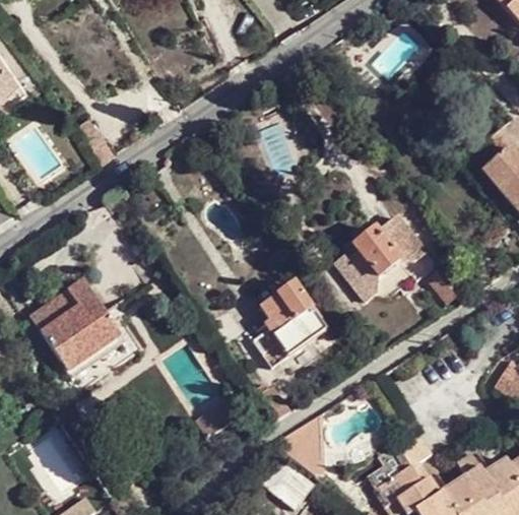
[(498,0),(518,22),(518,0),(498,0)]
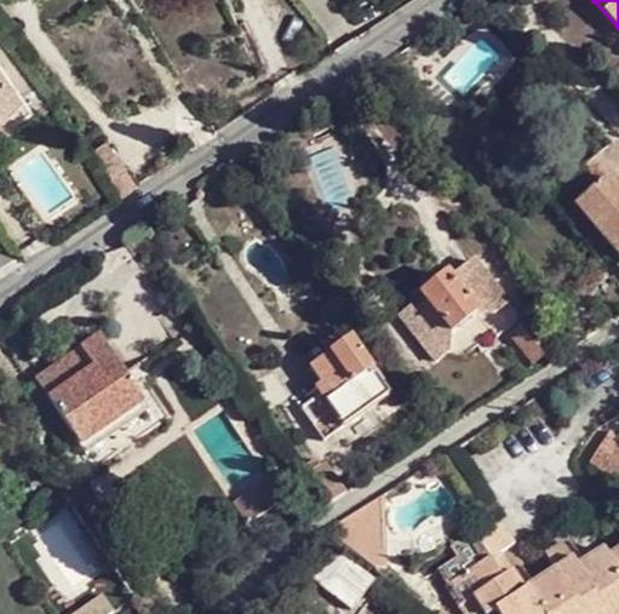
[(0,110),(28,93),(0,52),(0,110)]
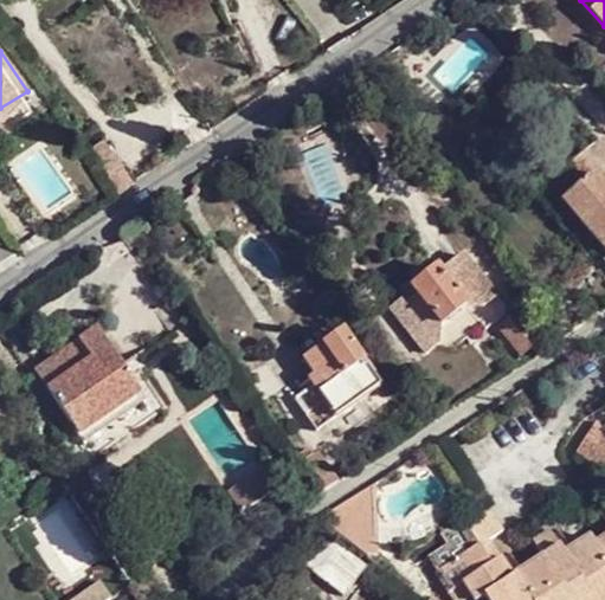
[(604,180),(597,171),(562,198),(604,247),(604,180)]
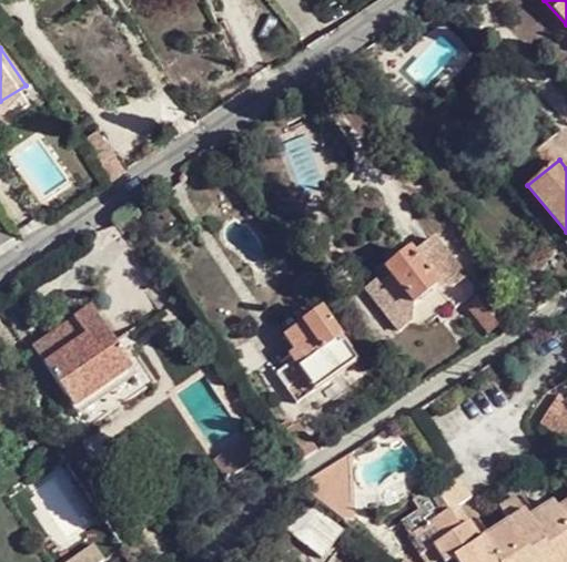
[(439,285),(409,247),(387,266),(392,272),(401,283),(416,304),(439,285)]
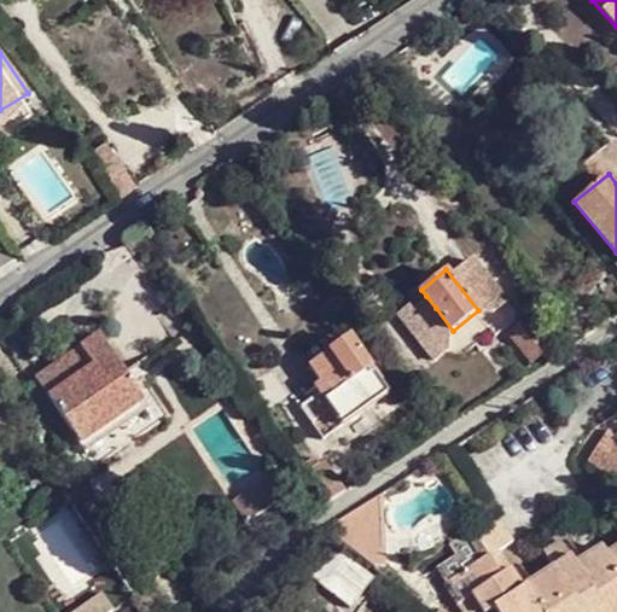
[(430,313),(436,308),(426,296),(420,301),(430,313)]
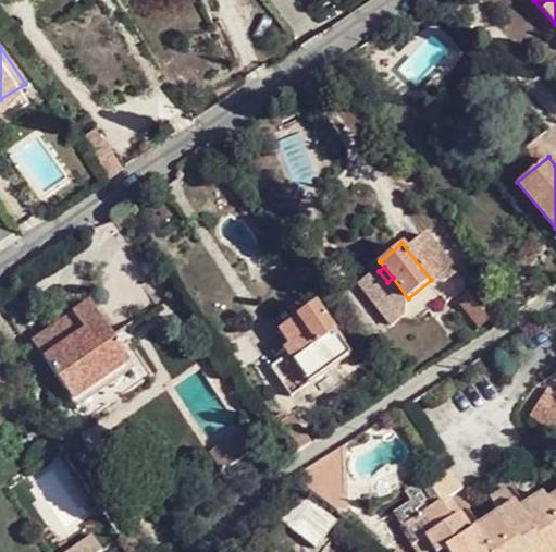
[(496,311),(478,286),(461,299),(480,324),(496,311)]
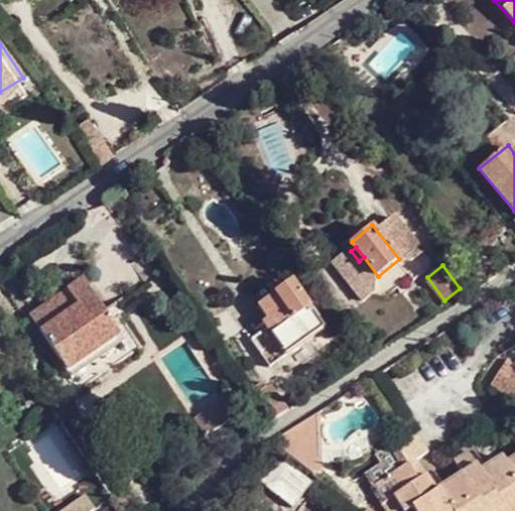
[(71,288),(31,314),(68,368),(120,333),(100,302),(84,278),(71,288)]
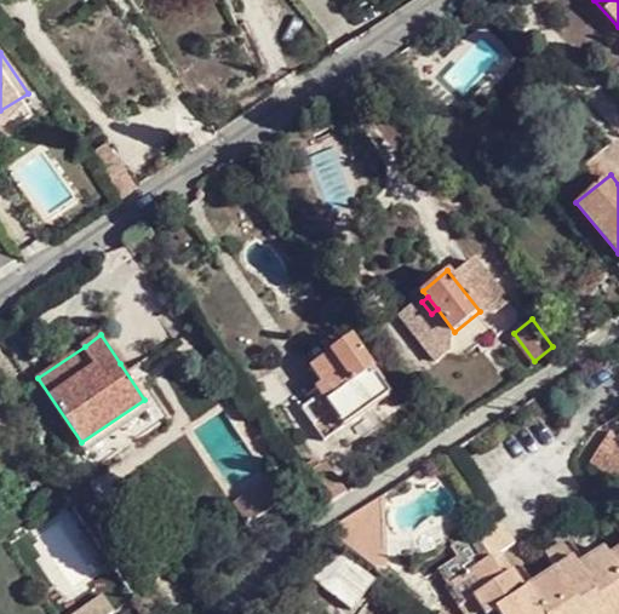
[(391,392),(353,336),(313,365),(324,380),(332,394),(325,399),(344,425),(391,392)]
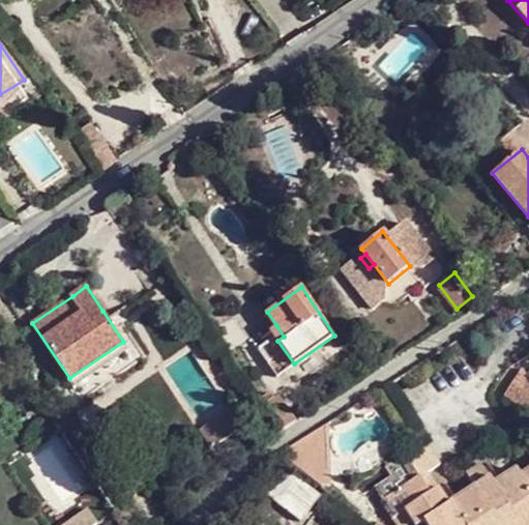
[(275,337),(277,341),(284,337),(276,325),(270,329),(275,337)]
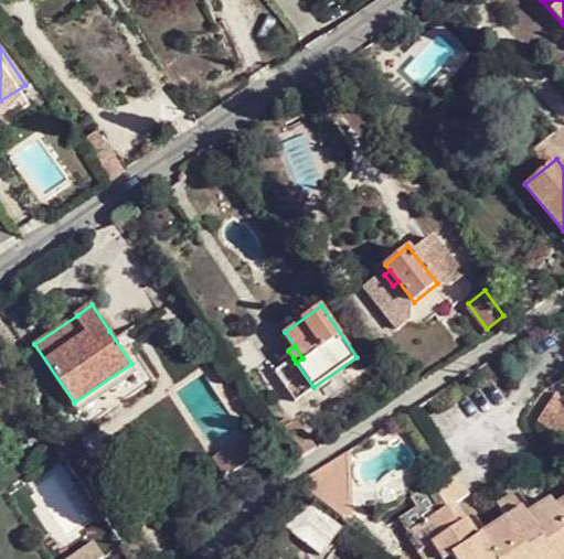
[(297,397),(314,387),(296,363),(294,358),(278,369),(297,397)]
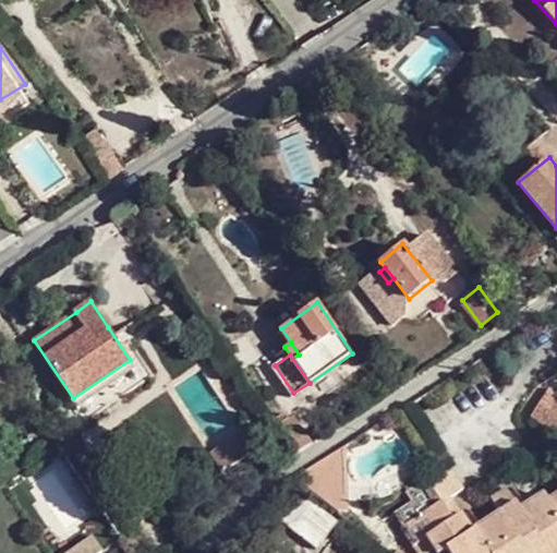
[(130,360),(73,398),(77,405),(134,365),(130,360)]
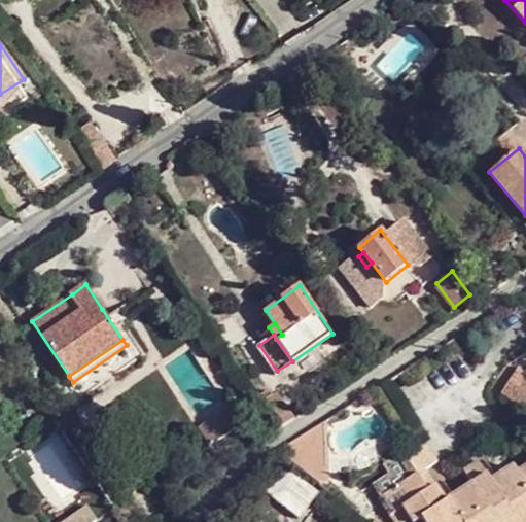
[(502,389),(525,405),(525,367),(520,363),(502,389)]
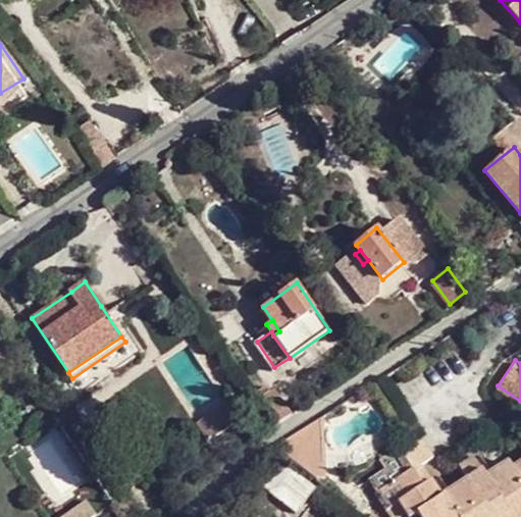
[(254,391),(257,397),(273,422),(292,411),(274,385),(271,388),(267,381),(254,391)]
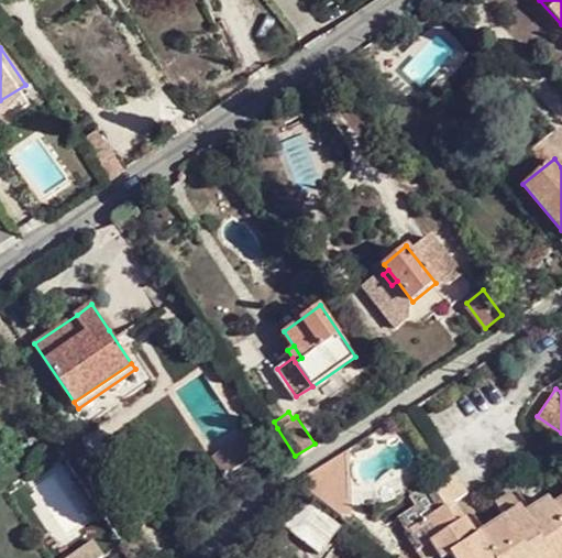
[(237,439),(245,449),(259,440),(252,429),(237,439)]
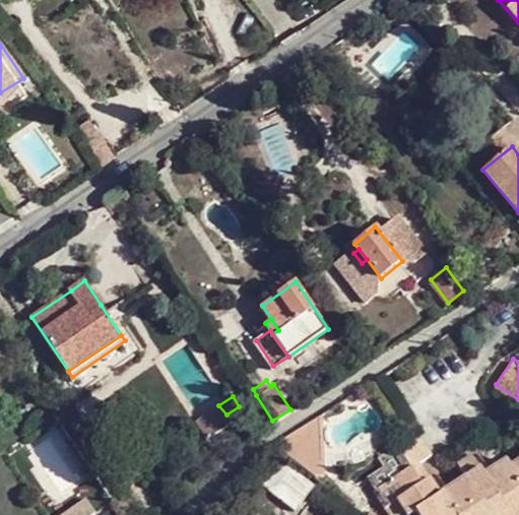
[(218,405),(196,420),(208,439),(232,424),(226,414),(218,405)]
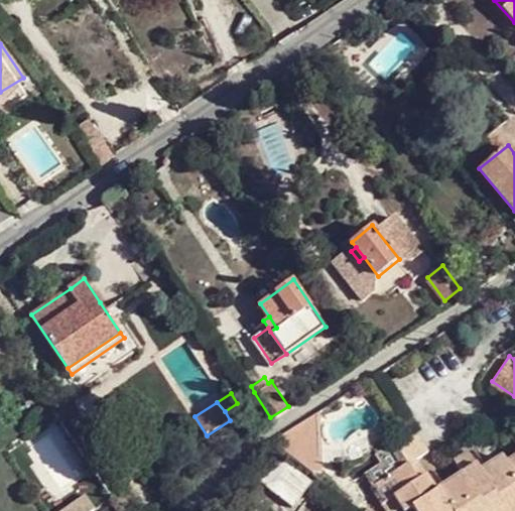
[(272,438),(297,459),(317,474),(314,412),(272,438)]
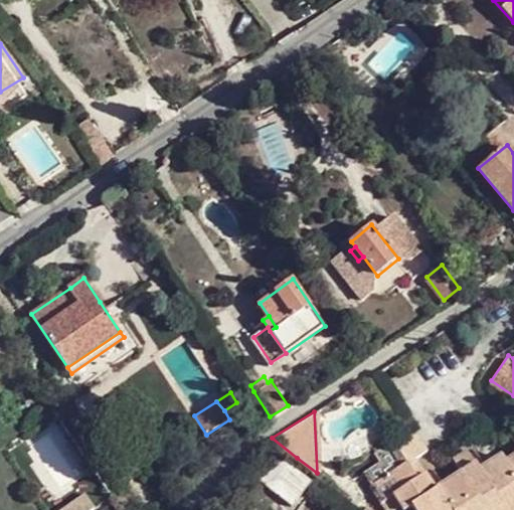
[(411,504),(415,509),(510,509),(513,507),(513,460),(509,463),(505,458),(493,466),(496,471),(488,476),(480,465),(468,446),(454,456),(462,469),(465,473),(452,482),(456,487),(445,494),(439,484),(437,486),(427,471),(418,476),(410,464),(407,460),(429,447),(415,427),(374,452),(379,460),(388,472),(371,483),(382,500),(393,493),(401,505),(404,509),(411,504)]
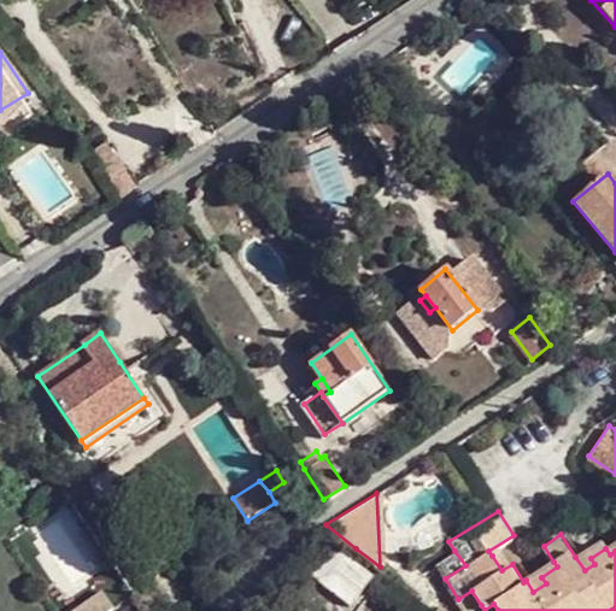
[(326,535),(301,564),(327,585),(350,556),(326,535)]
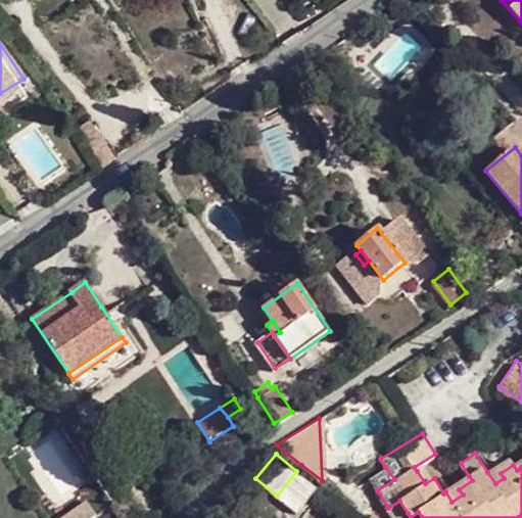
[(496,467),(501,473),(513,465),(509,459),(496,467)]
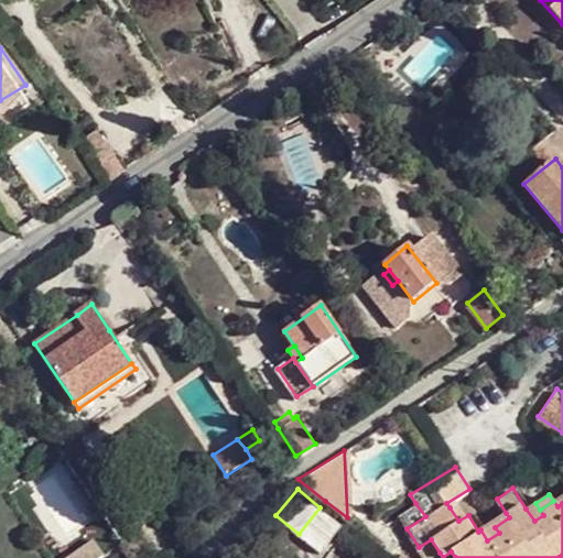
[(562,494),(553,501),(558,506),(562,503),(562,494)]
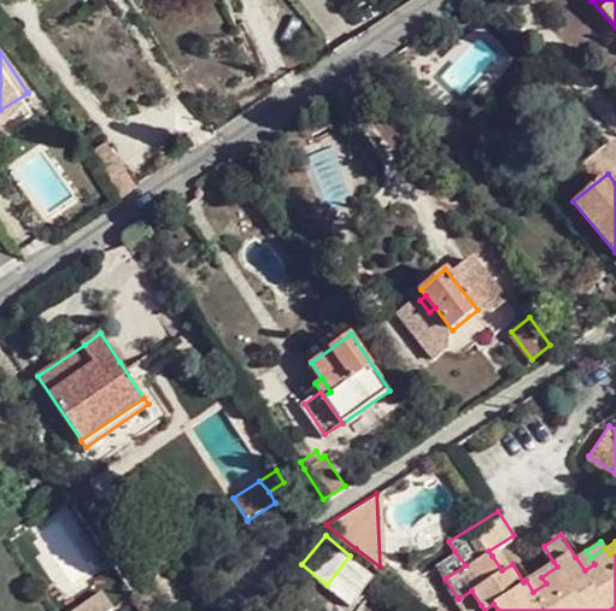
[(503,548),(492,556),(502,570),(512,564),(503,548)]
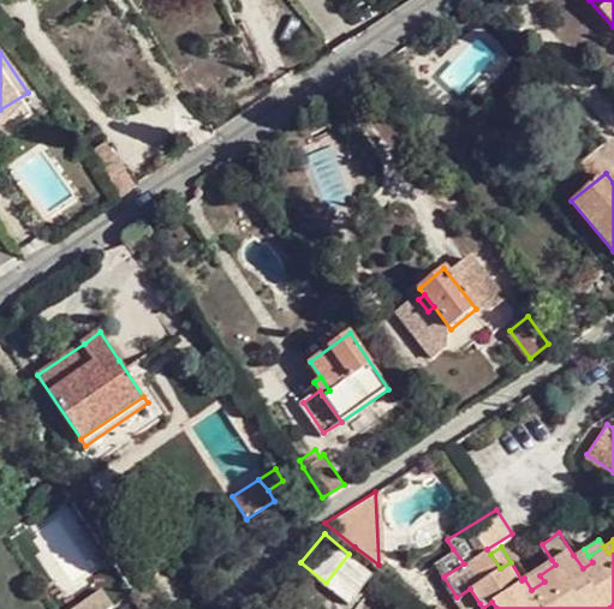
[(434,561),(443,577),(464,563),(453,549),(434,561)]
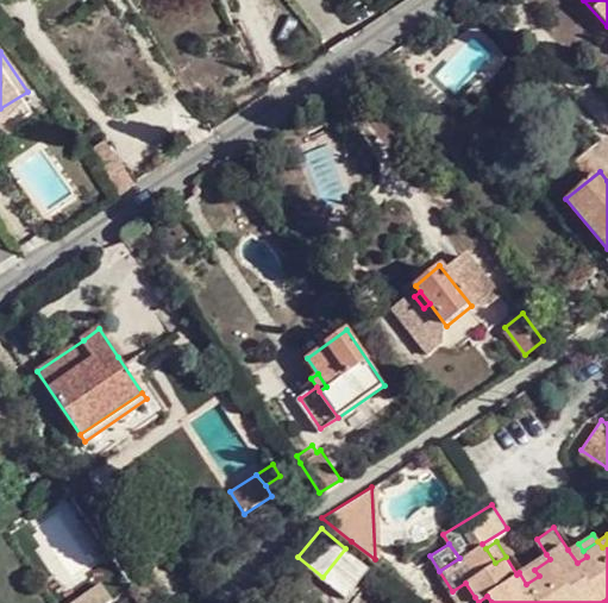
[(578,544),(568,550),(577,563),(587,557),(583,551),(578,544)]
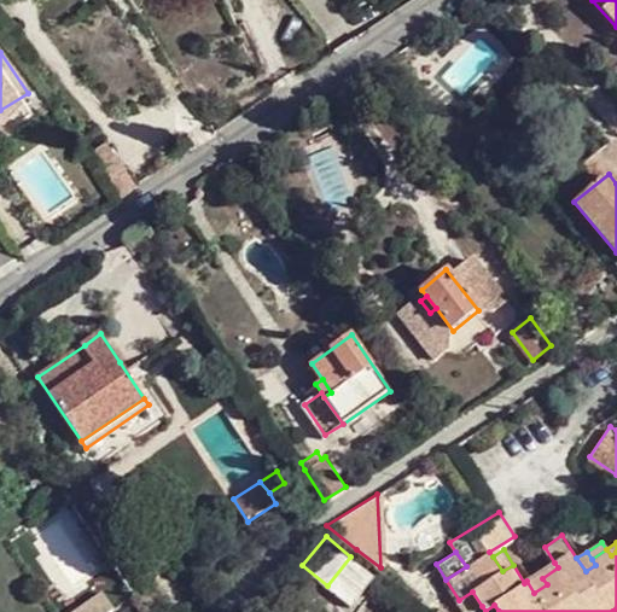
[(350,557),(327,586),(351,605),(374,576),(350,557)]
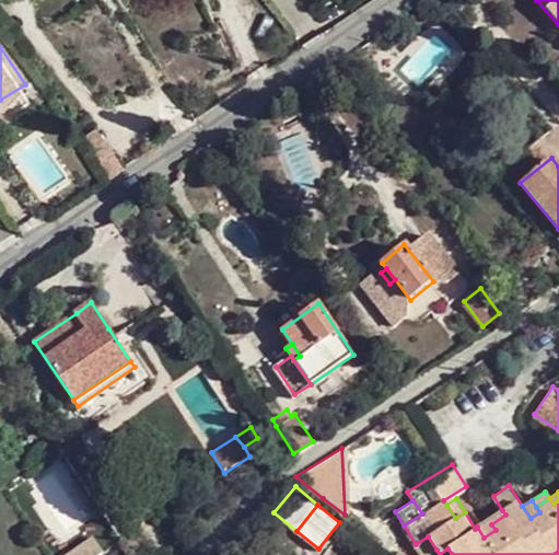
[(489,519),(491,524),(505,515),(502,510),(489,519)]
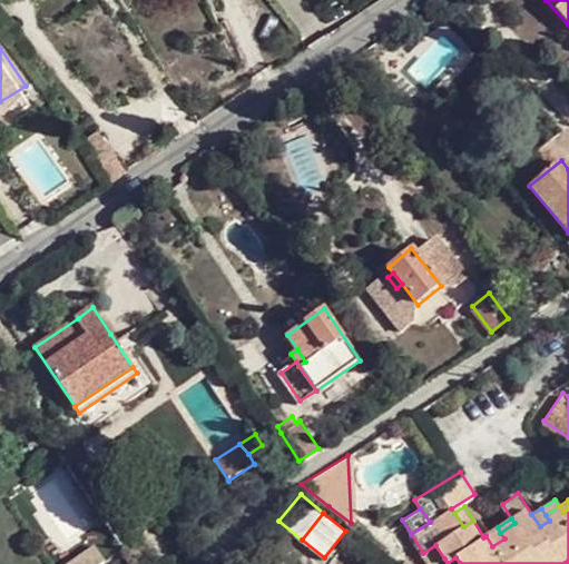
[(82,533),(87,540),(99,532),(95,525),(82,533)]
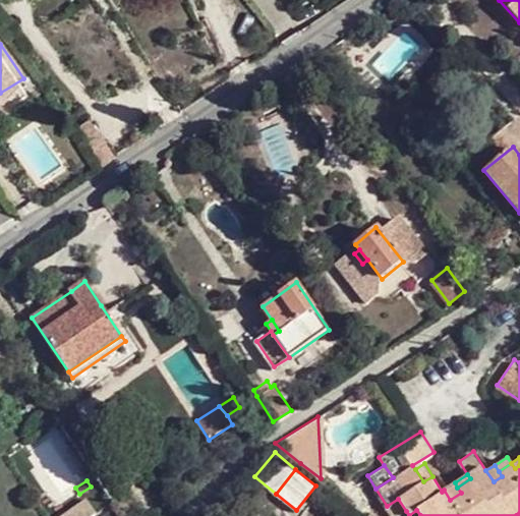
[(455,482),(444,490),(450,500),(461,493),(457,488),(455,482)]
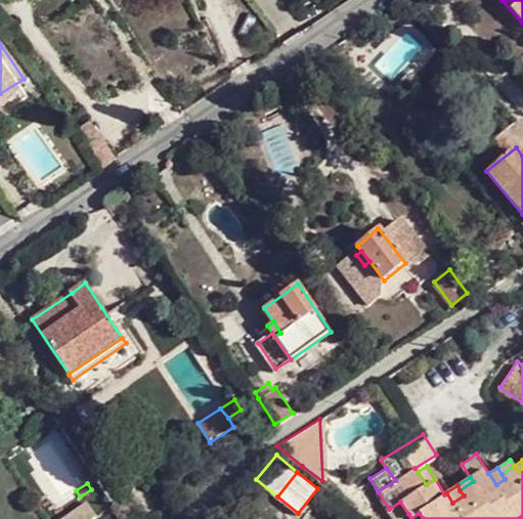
[(395,518),(400,518),(408,514),(400,502),(389,509),(395,518)]
